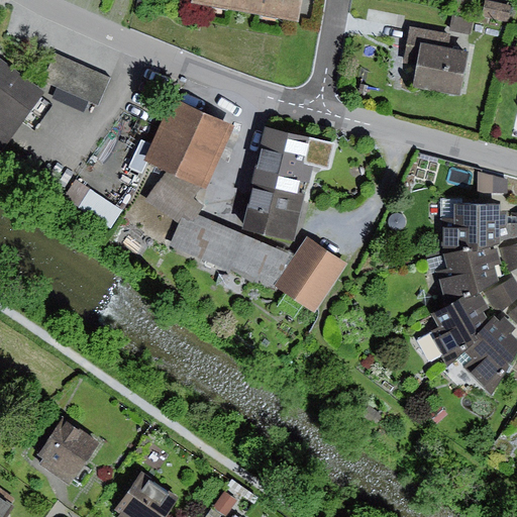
[(223,0),(301,13),(303,0),(223,0)]
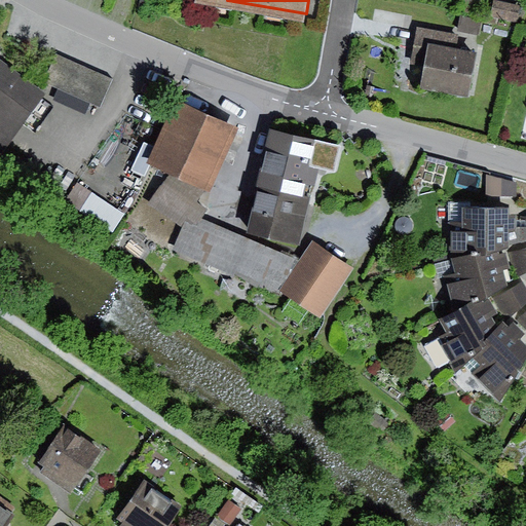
[(521,7),(495,1),(492,16),(517,23),(521,7)]
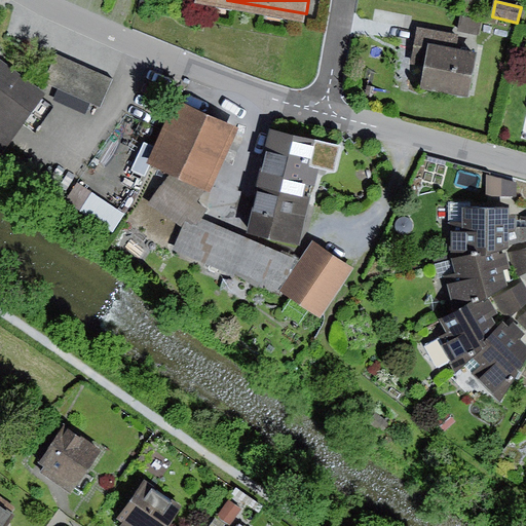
[(481,37),(483,22),(461,17),(458,33),(481,37)]
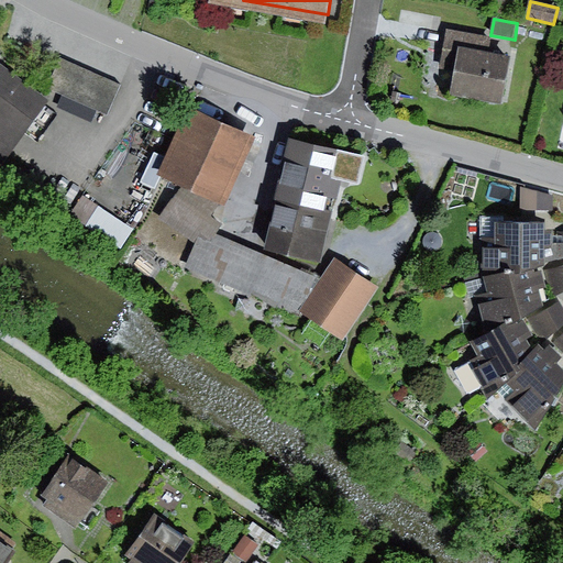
[(479,36),(446,30),(439,68),(457,72),(453,96),(506,106),(515,58),(477,51),(479,36)]
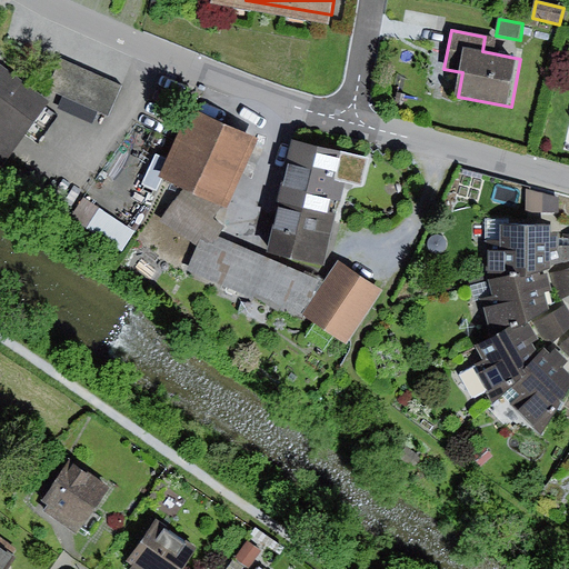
[(129,73),(68,46),(50,90),(110,119),(129,73)]
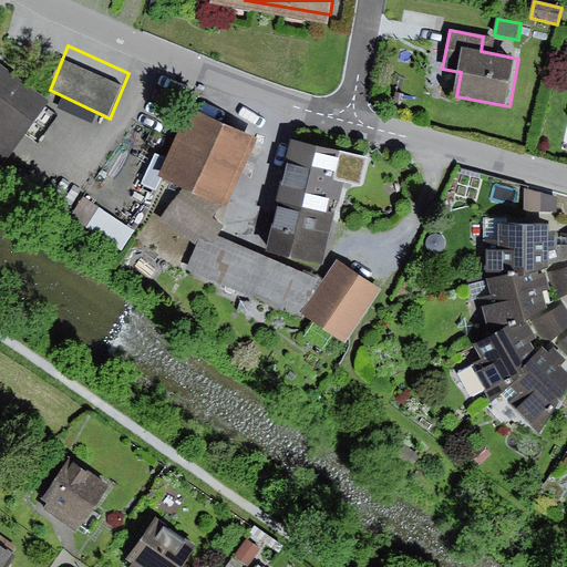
[(0,164),(4,167),(51,104),(0,65),(0,164)]
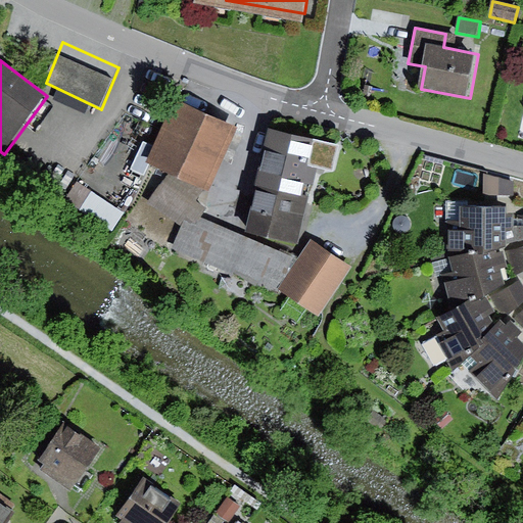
[(234,130),(175,102),(146,164),(169,175),(203,191),(205,192),(234,130)]
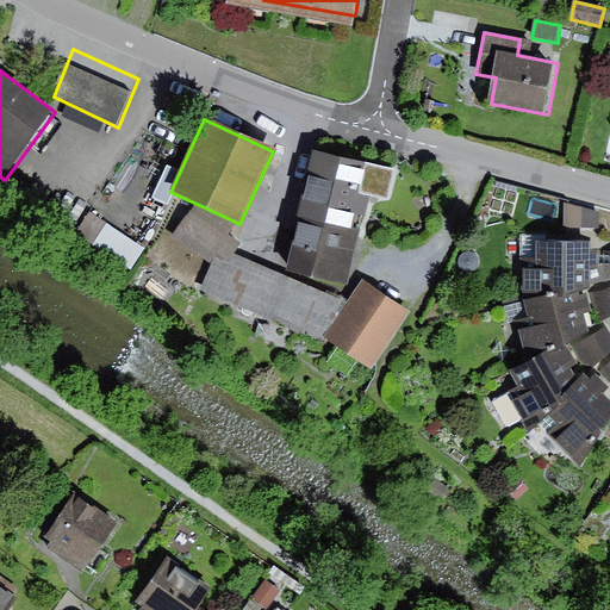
[(392,174),(317,154),(311,174),(297,228),(360,244),(375,190),(387,193),(392,174)]
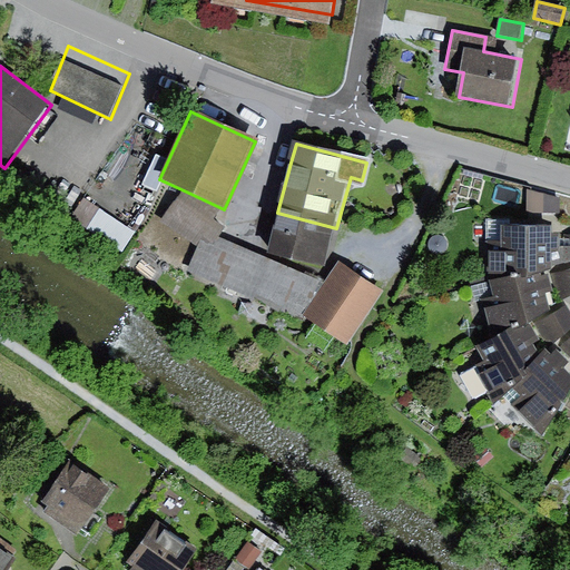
[(559,198),(528,189),(527,212),(559,213),(559,198)]
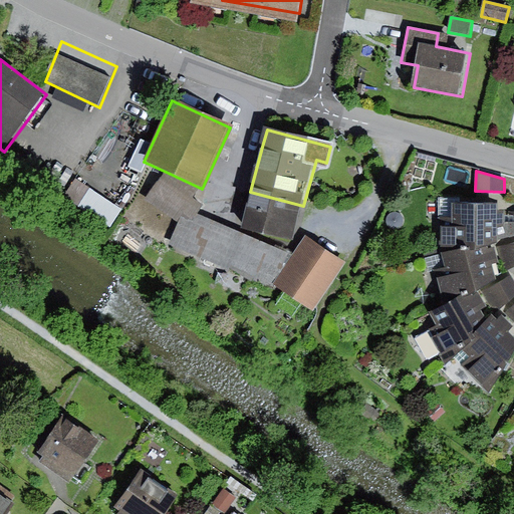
[(200,188),(166,172),(146,200),(179,224),(170,245),(271,289),(274,285),(286,267),(284,266),(289,255),(198,216),(205,207),(191,200),(200,188)]
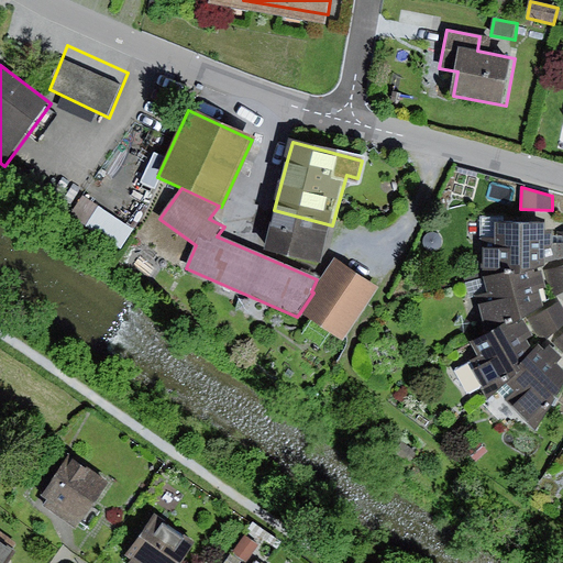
[(133,231),(84,197),(70,216),(120,250),(133,231)]
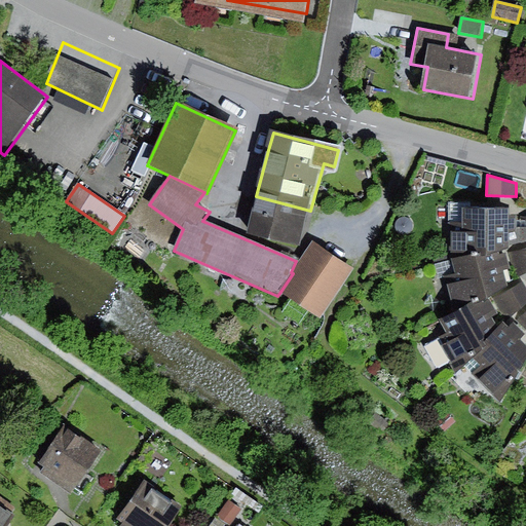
[(310,211),(256,196),(246,237),(299,252),(310,211)]
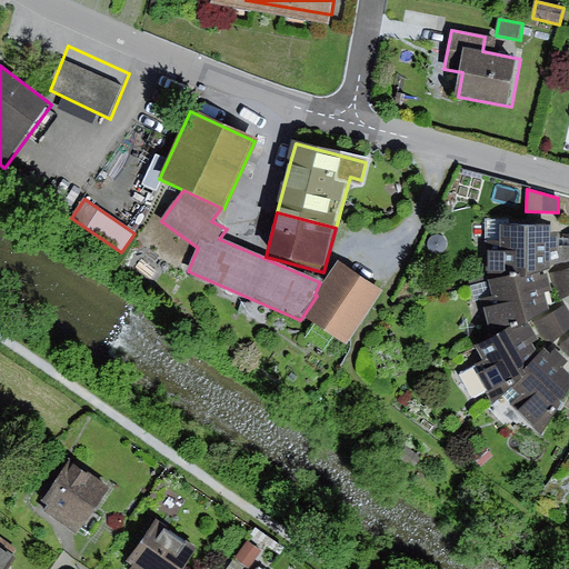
[(487,242),(490,281),(548,273),(552,272),(551,252),(558,250),(557,235),(550,236),(550,226),(502,226),(501,242),(487,242)]
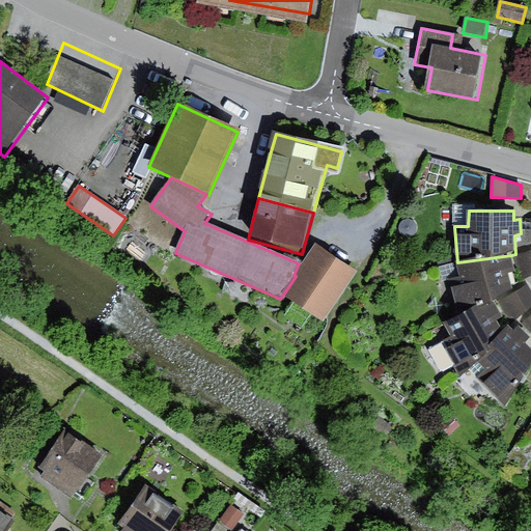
[(357,274),(315,246),(296,276),(283,295),(325,322),(357,274)]
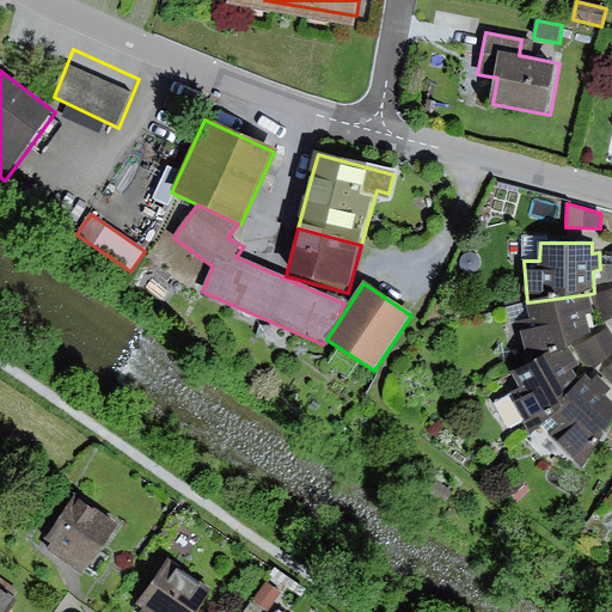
[(611,291),(598,294),(605,323),(611,319),(611,291)]
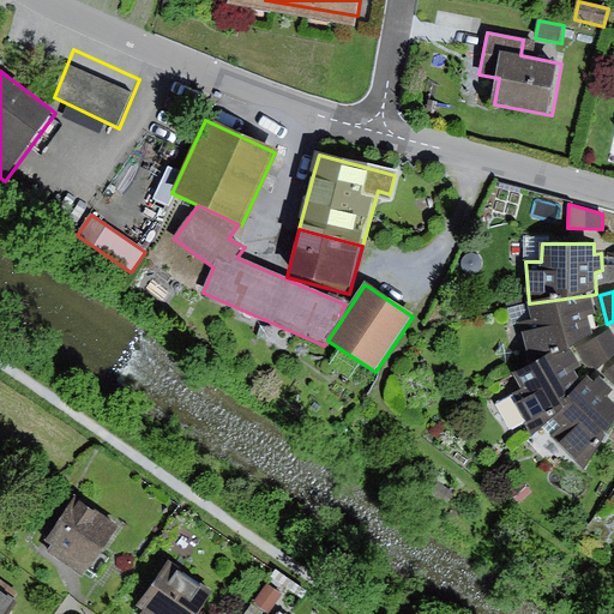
[(519,325),(529,368),(573,351),(595,336),(587,318),(595,314),(591,295),(529,304),(533,321),(519,325)]
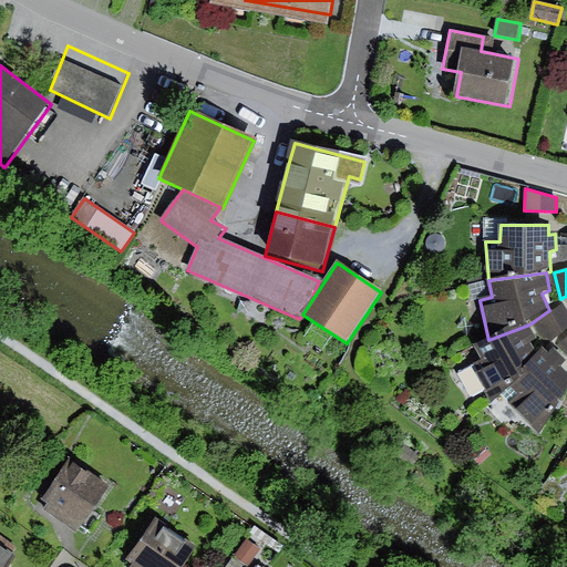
[(566,329),(566,310),(564,305),(539,321),(554,343),(566,329)]
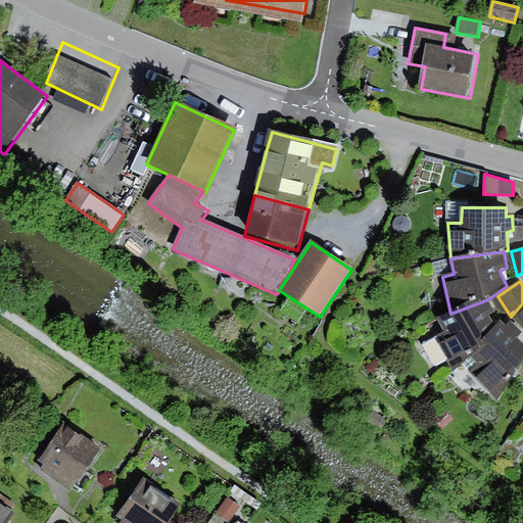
[(454,371),(462,366),(501,323),(488,299),(450,314),(437,319),(444,332),(437,337),(454,371)]
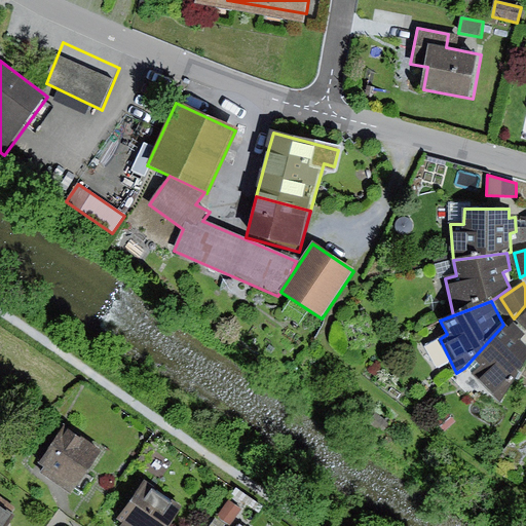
[(498,405),(525,363),(525,346),(520,341),(525,335),(513,324),(509,330),(503,325),(464,368),(498,405)]
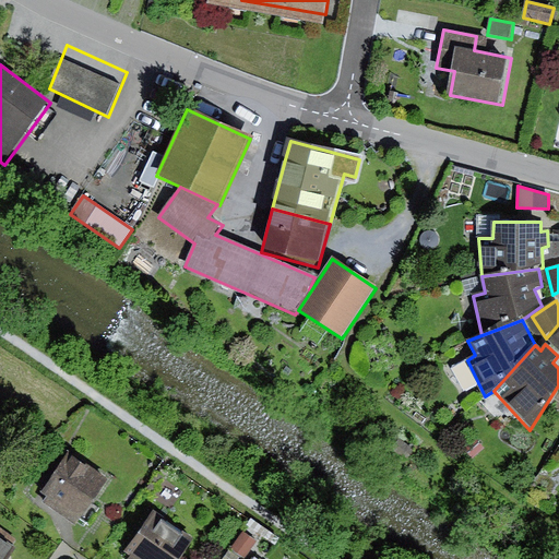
[(475,438),(464,448),(474,459),(485,449),(475,438)]
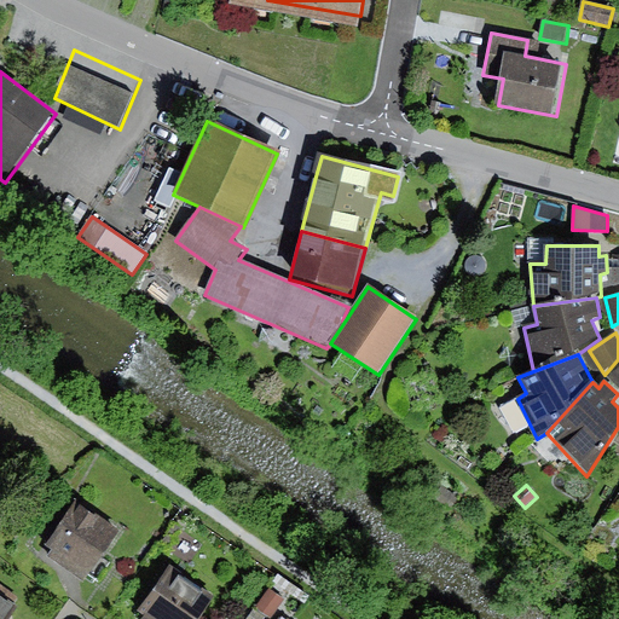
[(120,532),(76,502),(73,508),(63,501),(38,537),(48,544),(45,548),(51,551),(46,559),(84,584),(90,574),(99,582),(111,563),(103,557),(120,532)]
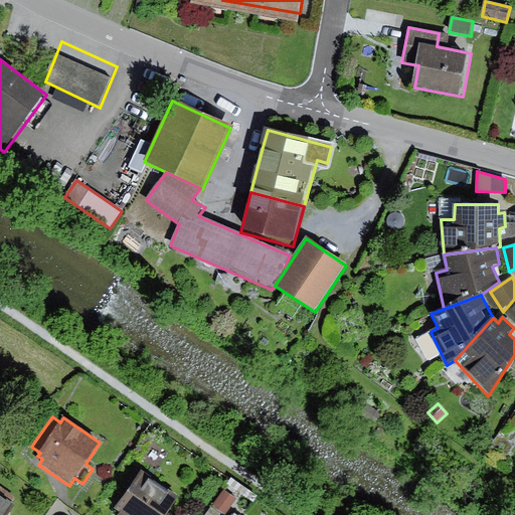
[(167,514),(177,502),(140,475),(112,514),(113,514),(167,514)]
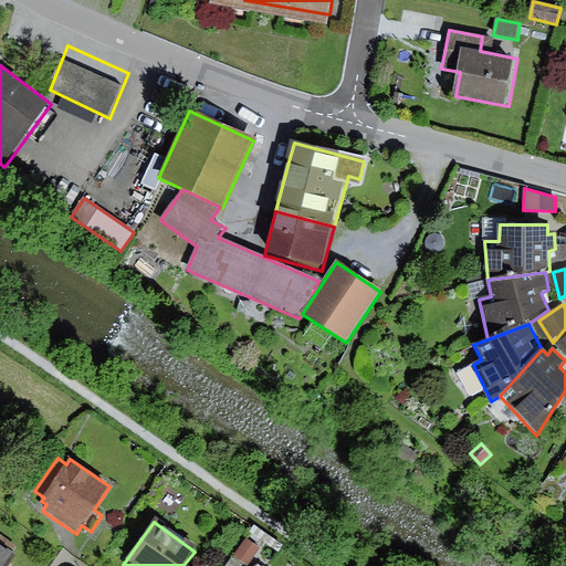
[(255,526),(250,533),(279,554),(283,547),(255,526)]
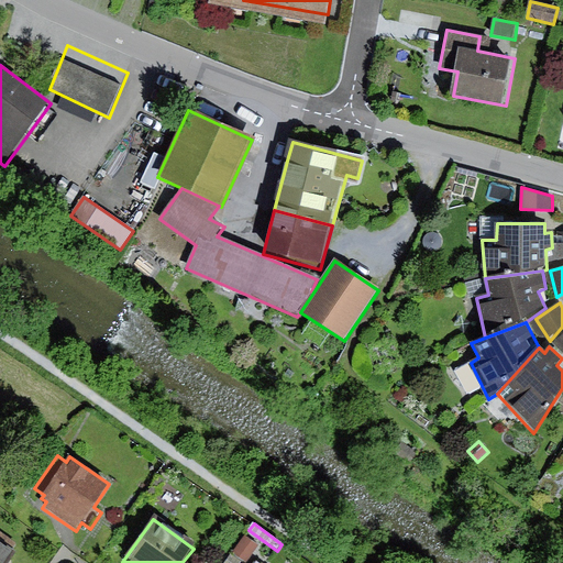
[(246,562),(260,545),(245,536),(232,553),(245,562),(246,562)]
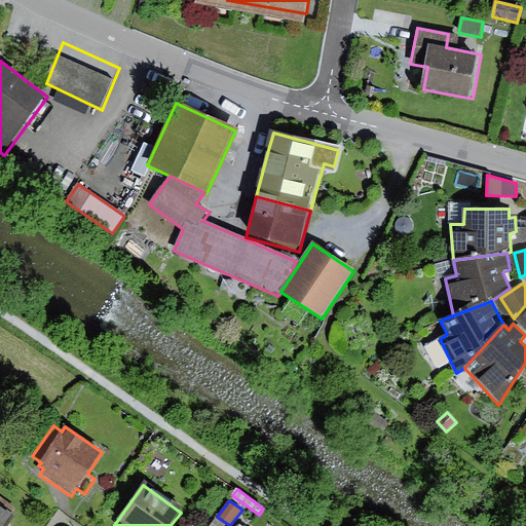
[(8,525),(15,518),(0,506),(0,525),(8,525)]
